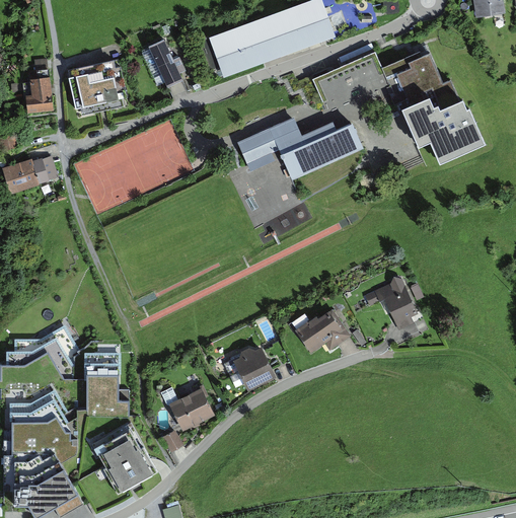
[(509,17),(505,0),(476,0),(480,21),(509,17)]
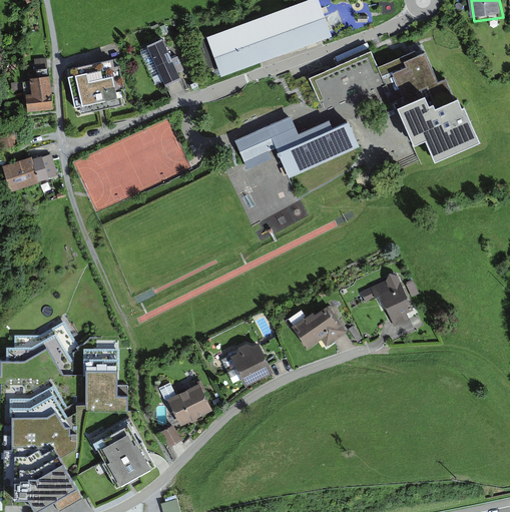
[(309,7),(207,39),(218,72),(319,39),(309,7)]
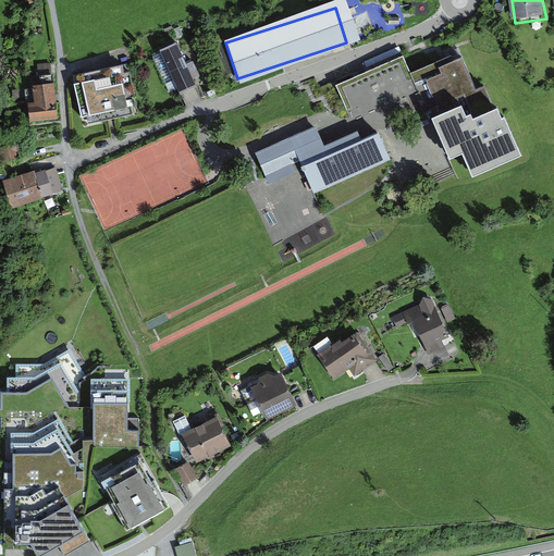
[(393,17),(374,21),(378,34),(396,29),(393,17)]
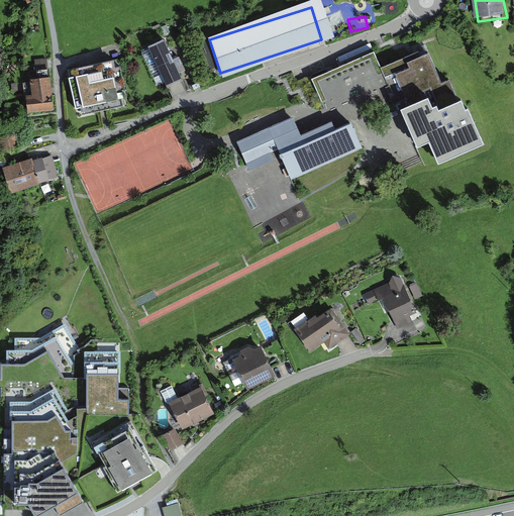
[(172,36),(145,46),(162,89),(188,79),(172,36)]
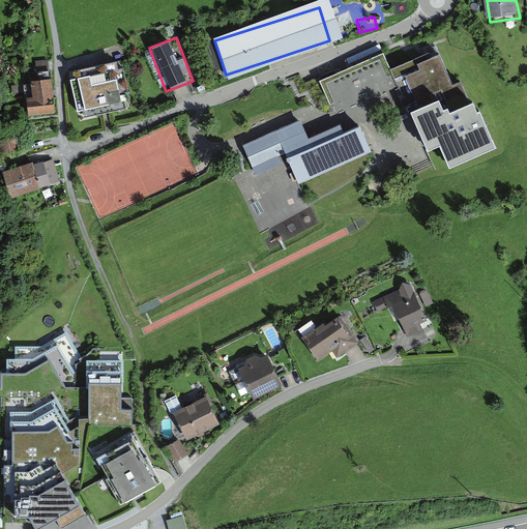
[(446,45),(397,65),(430,149),(440,145),(448,168),(507,146),(488,97),(477,103),(468,77),(460,81),(446,45)]
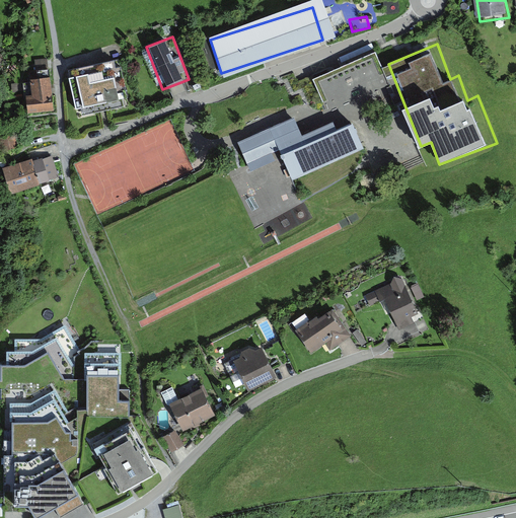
[(381,49),(294,84),(312,130),(399,93),(381,49)]
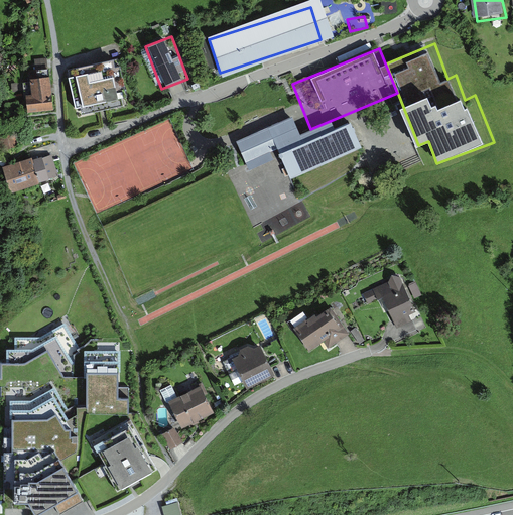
[(46,65),(45,56),(34,58),(35,66),(46,65)]
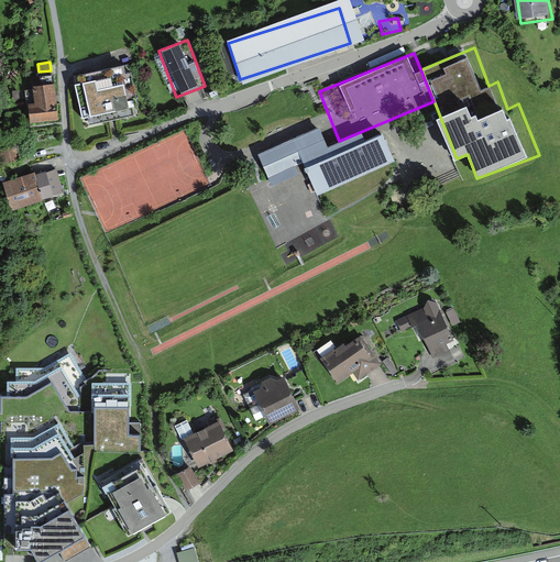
[(136,65),(76,77),(86,129),(147,117),(136,65)]
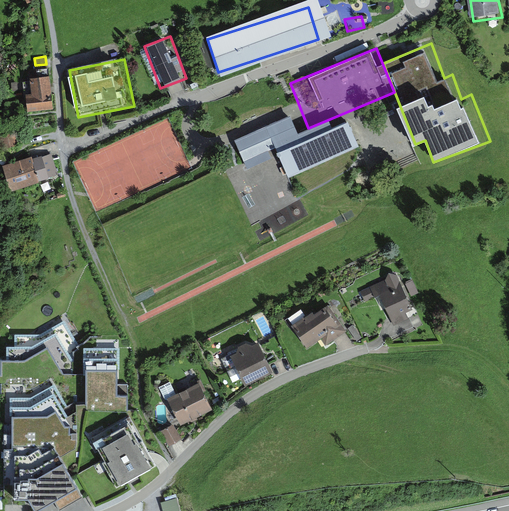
[(50,109),(46,70),(35,71),(36,80),(28,81),(30,97),(23,98),(25,112),(50,109)]
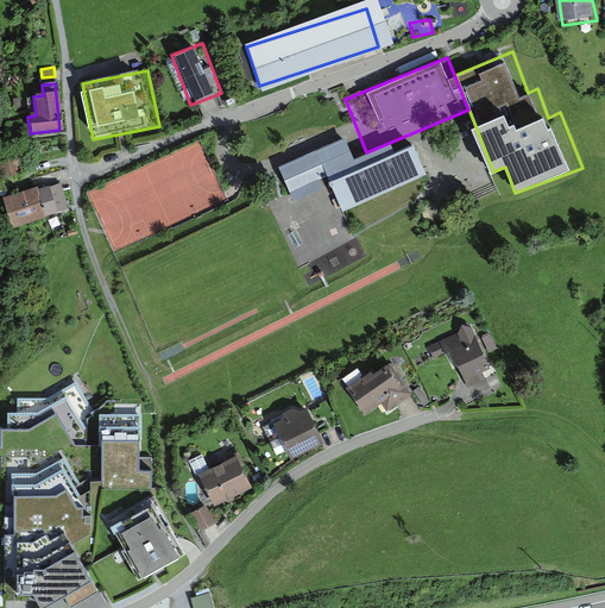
[(355,131),(284,162),(298,204),(336,188),(344,211),(434,174),(418,133),(365,155),(355,131)]
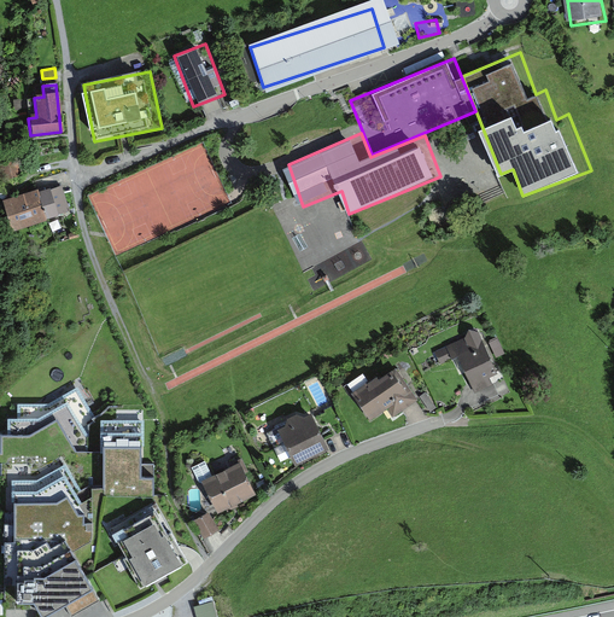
[(69,214),(58,181),(33,190),(42,222),(69,214)]
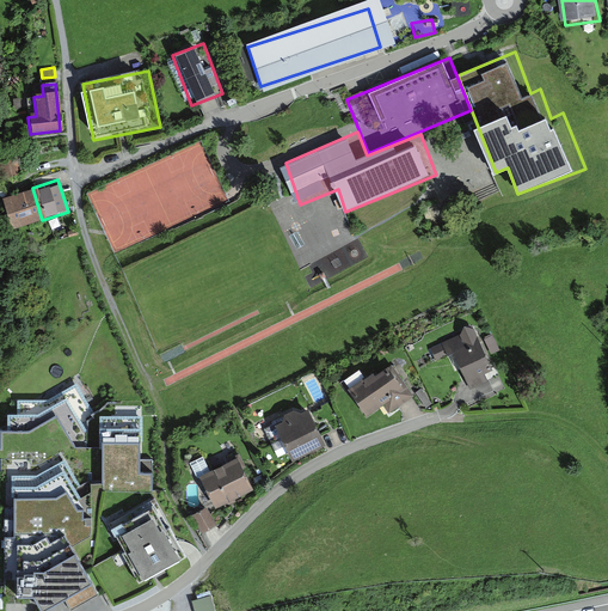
[(42,220),(32,188),(0,197),(11,230),(42,220)]
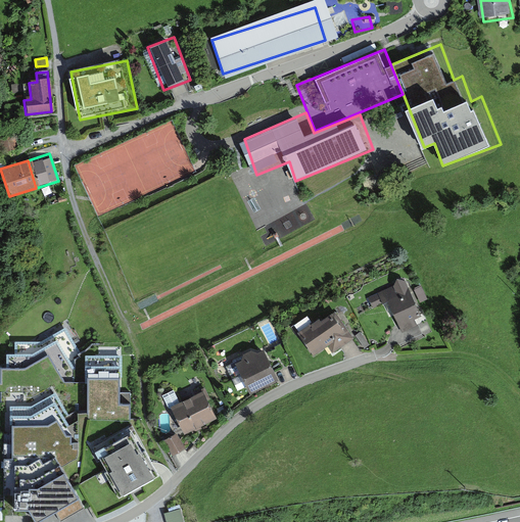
[(423,323),(402,281),(378,293),(399,335),(423,323)]
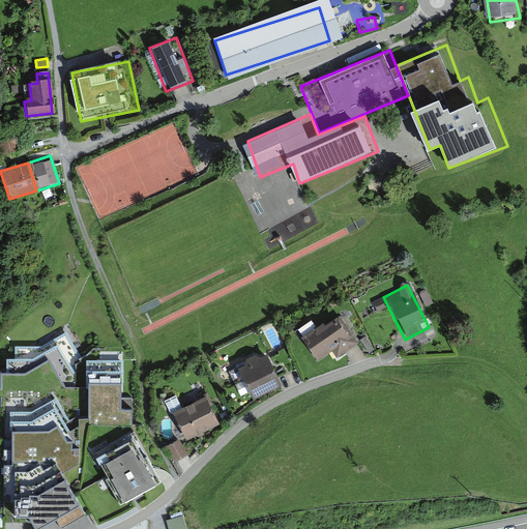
[(377,310),(386,304),(381,294),(372,300),(377,310)]
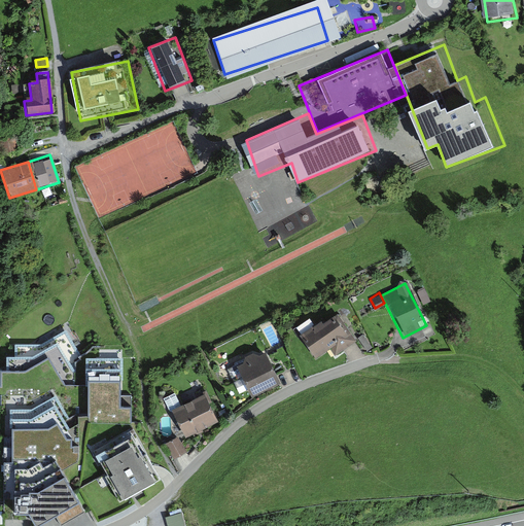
[(354,338),(342,313),(303,334),(315,358),(354,338)]
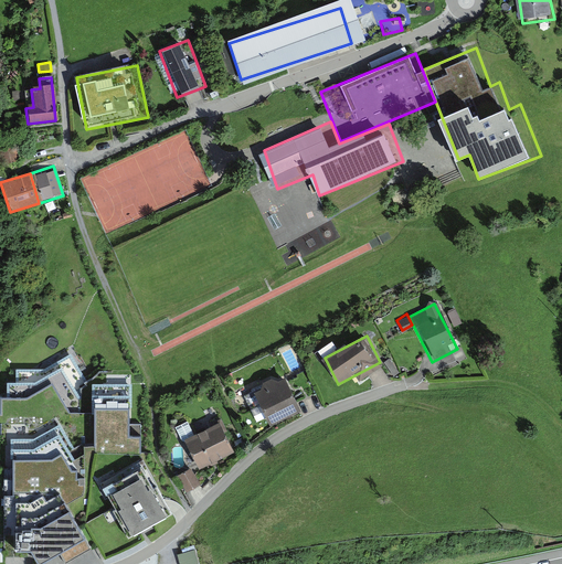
[(38,382),(9,382),(14,446),(35,443),(82,413),(63,365),(38,382)]
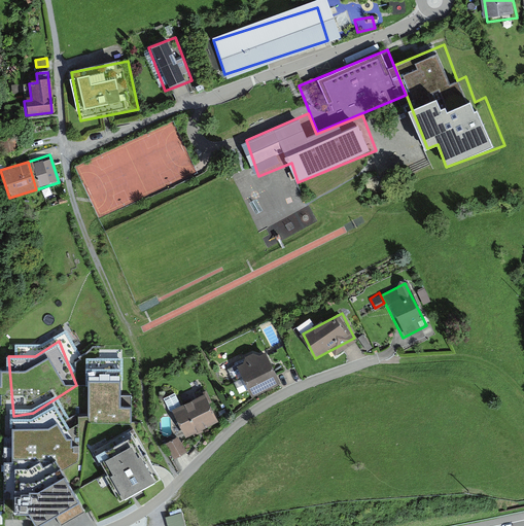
[(268,351),(238,363),(252,397),(282,385),(268,351)]
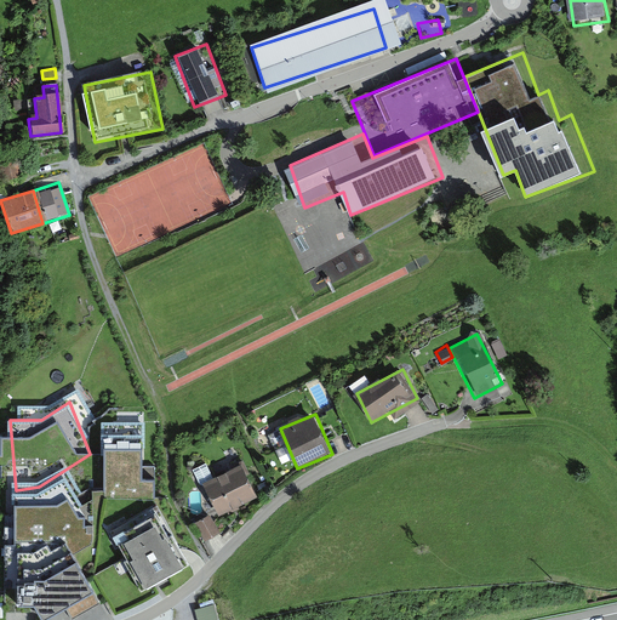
[(143,477),(146,424),(106,421),(103,501),(154,504),(155,477),(143,477)]
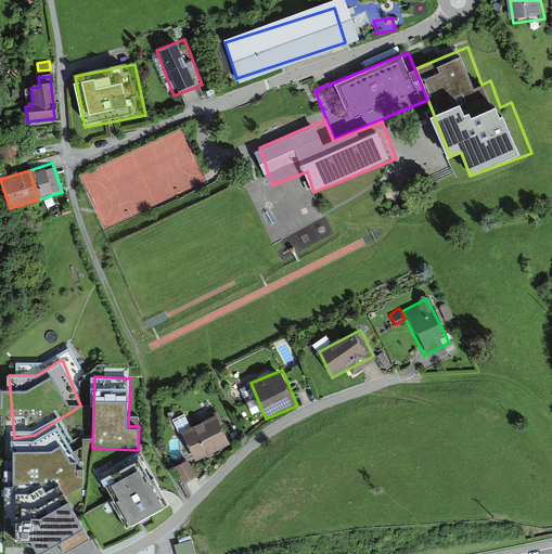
[(217,414),(182,430),(195,460),(231,445),(217,414)]
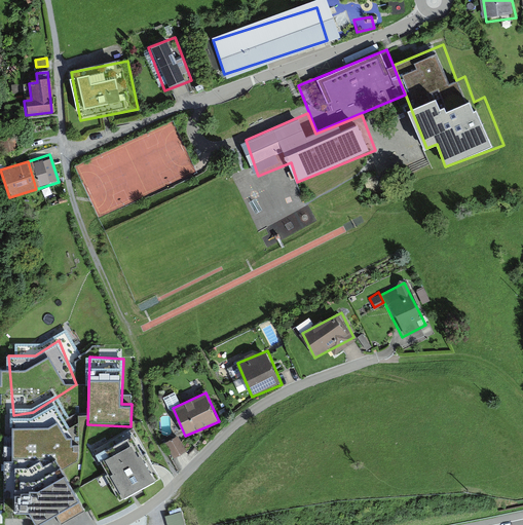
[(161,441),(176,433),(167,419),(154,427),(161,441)]
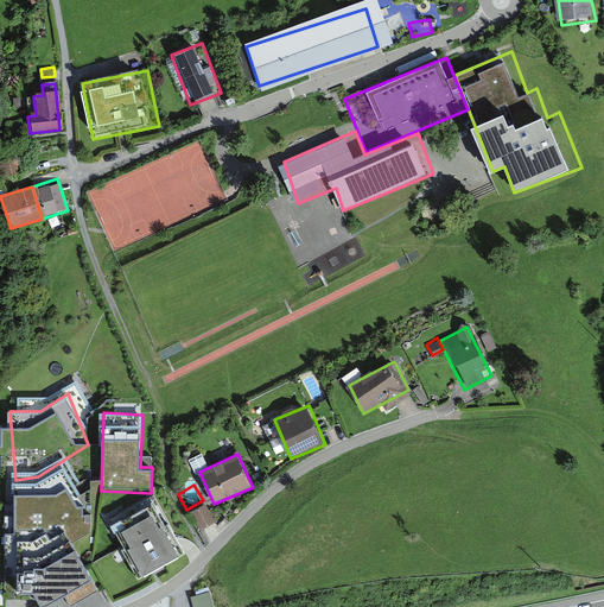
[(1,592),(12,590),(13,595),(33,594),(42,606),(44,606),(90,580),(83,568),(69,543),(86,532),(87,517),(80,518),(80,507),(74,510),(62,491),(52,497),(13,498),(11,518),(1,518),(1,573),(1,592)]
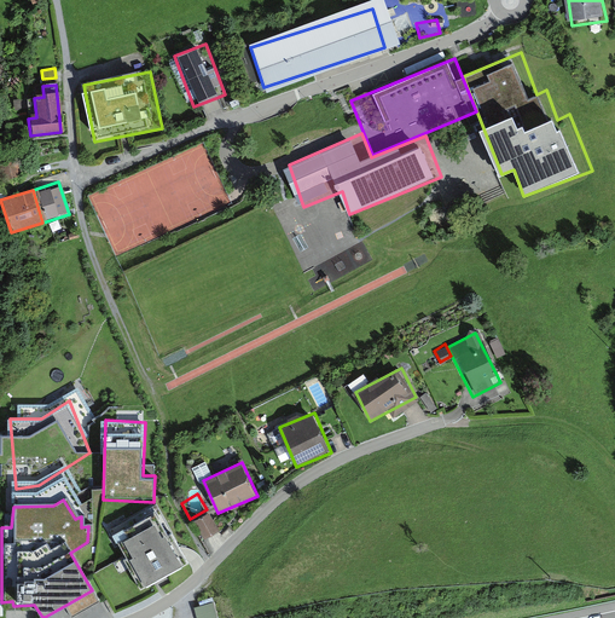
[(152,510),(110,535),(141,589),(150,584),(154,582),(184,566),(152,510)]
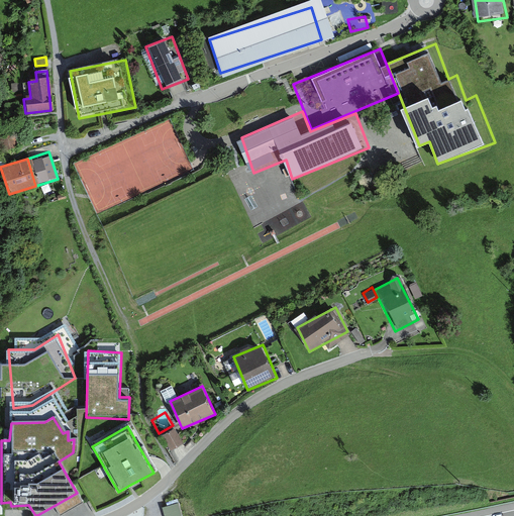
[(175,445),(182,441),(175,426),(168,429),(175,445)]
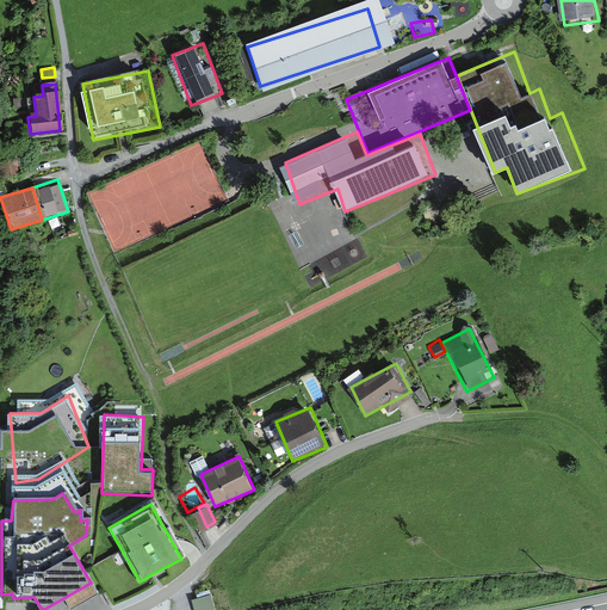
[(191,592),(192,609),(212,609),(211,591),(191,592)]
